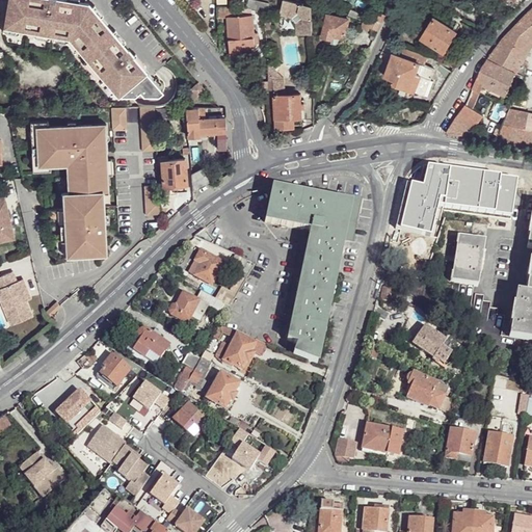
[(114,92),(118,96),(135,96),(140,91),(143,96),(159,96),(163,92),(133,56),(134,56),(128,50),(128,51),(88,4),(60,0),(7,0),(3,27),(20,30),(34,32),(51,35),(54,35),(69,37),(79,50),(87,60),(101,76),(104,79),(114,92)]
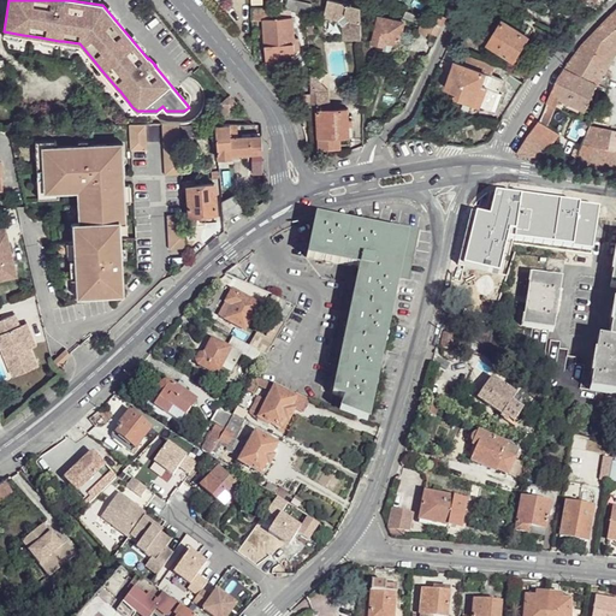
[(312,7),(289,0),(288,9),(309,16),(312,7)]
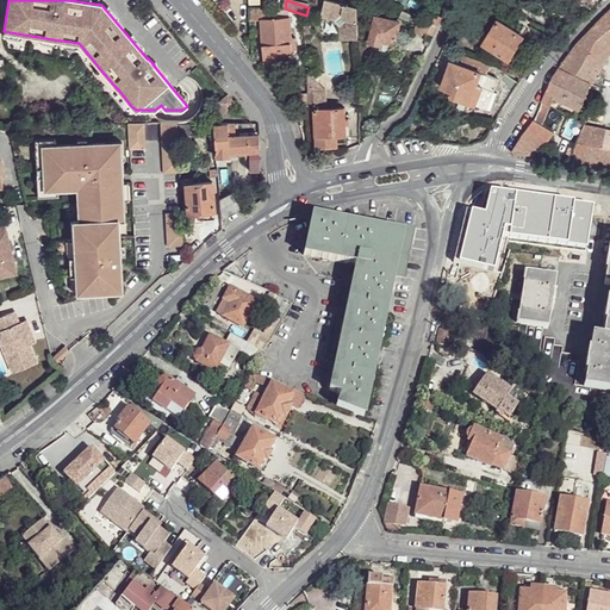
[(356,6),(331,0),(323,0),(319,16),(331,19),(340,26),(341,39),(342,39),(342,41),(358,41),(356,6)]
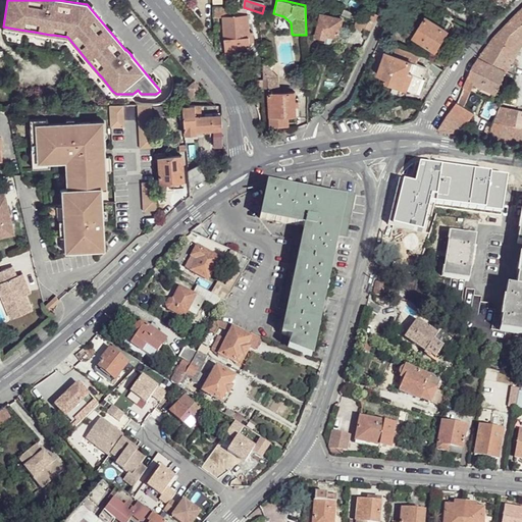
[(223,8),(214,7),(214,18),(224,16),(223,8)]
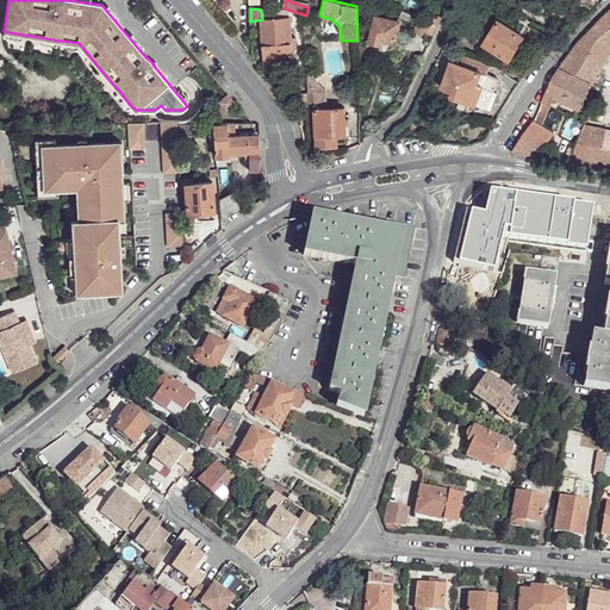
[(282,11),(261,10),(262,19),(263,44),(265,63),(293,62),(292,50),(297,49),(297,38),(290,38),(288,27),(287,11),(282,11)]
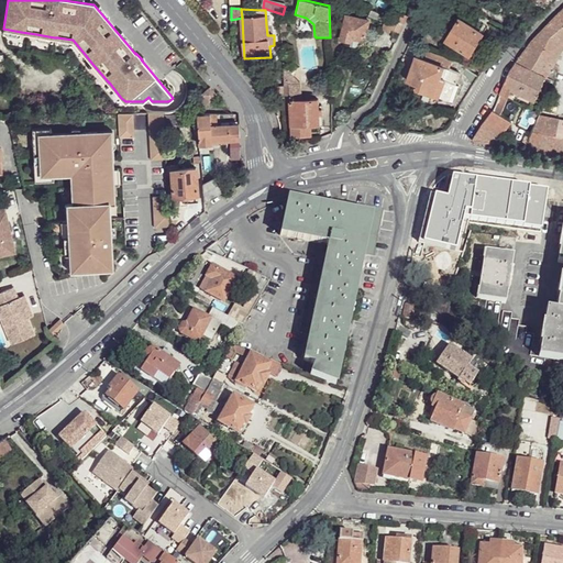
[(562,9),(531,41),(515,64),(545,77),(562,46),(562,9)]
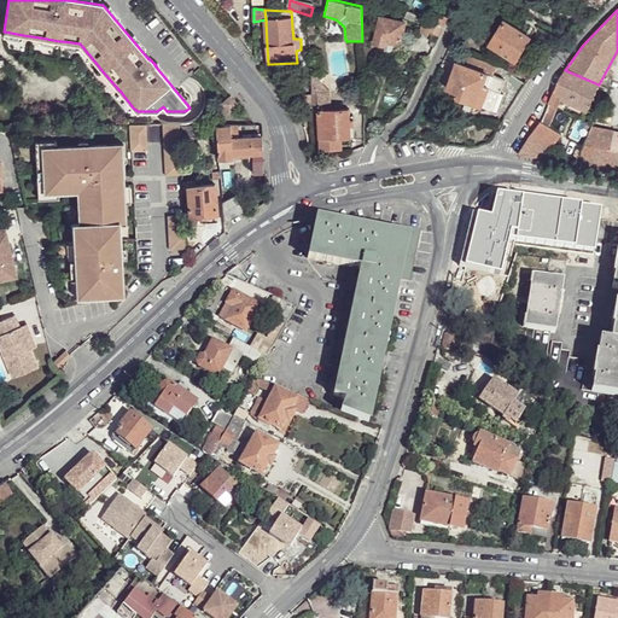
[(307,15),(291,11),(292,28),(307,27),(307,15)]
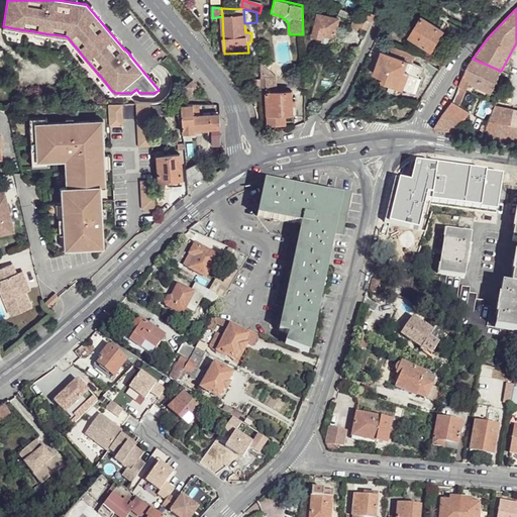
[(375,15),(363,9),(358,17),(371,22),(375,15)]
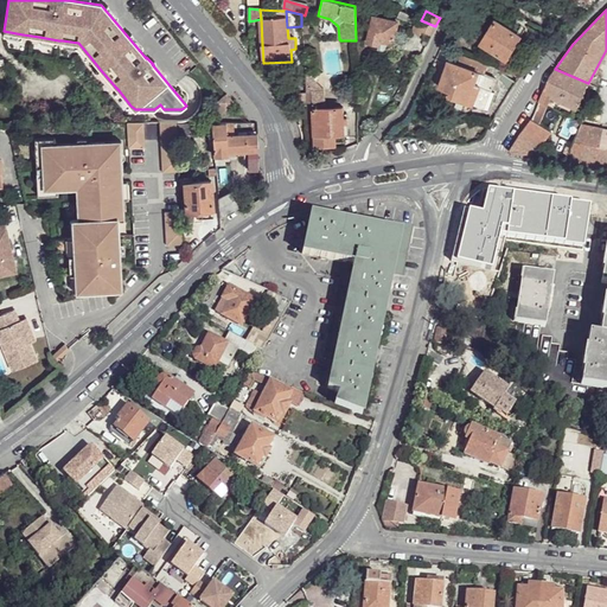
[(397,23),(372,18),(368,42),(379,44),(379,40),(393,43),(397,23)]
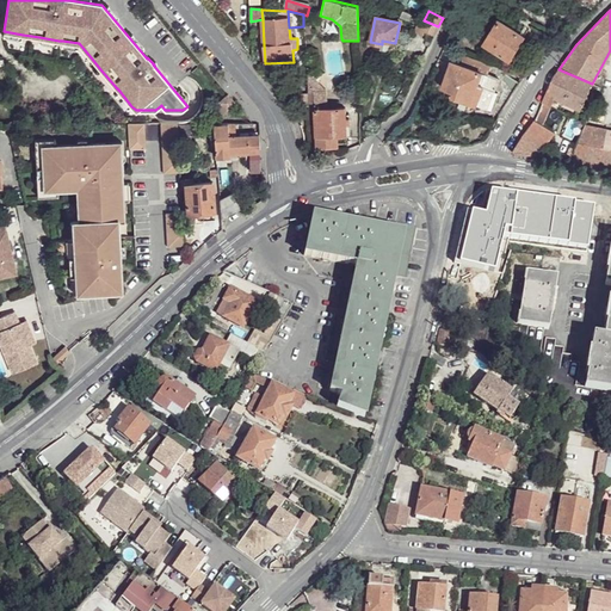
[(424,20),(419,18),(415,28),(433,36),(438,26),(424,20)]
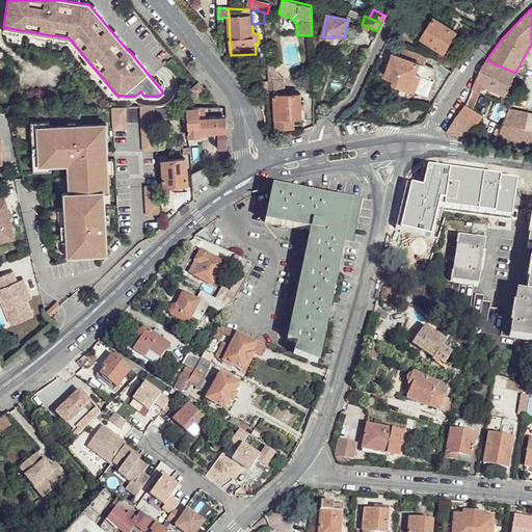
[(458,30),(435,17),(423,38),(445,51),(458,30)]
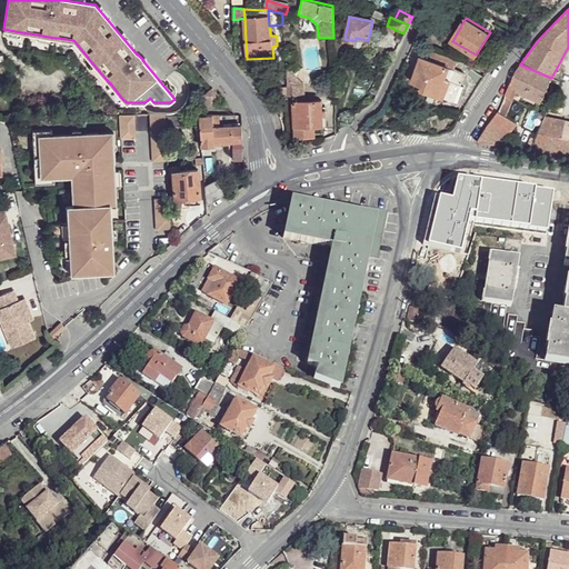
[(430,28),(422,25),(415,42),(422,46),(430,28)]
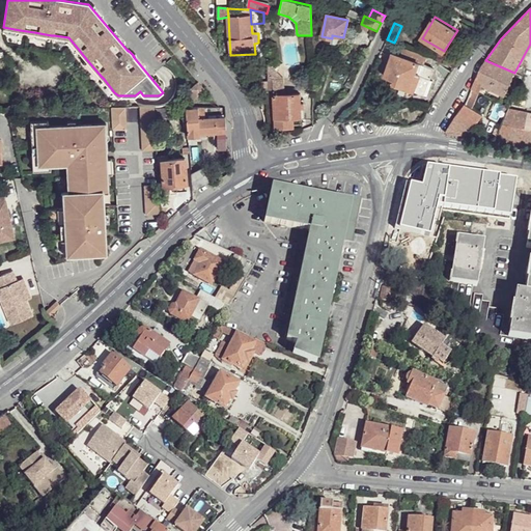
[(68,37),(54,35),(53,40),(66,44),(75,53),(79,50),(68,37)]
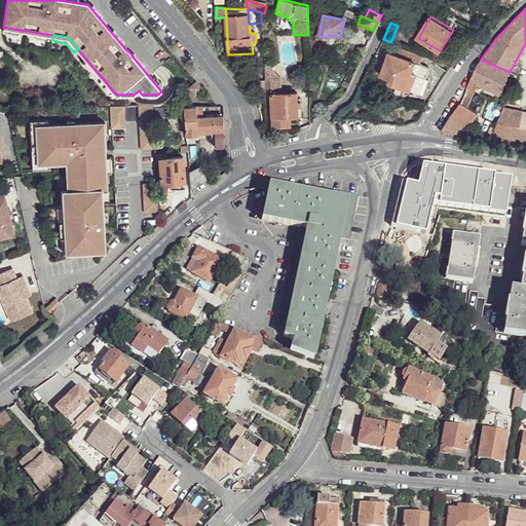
[(426,59),(401,48),(398,57),(423,66),(426,59)]
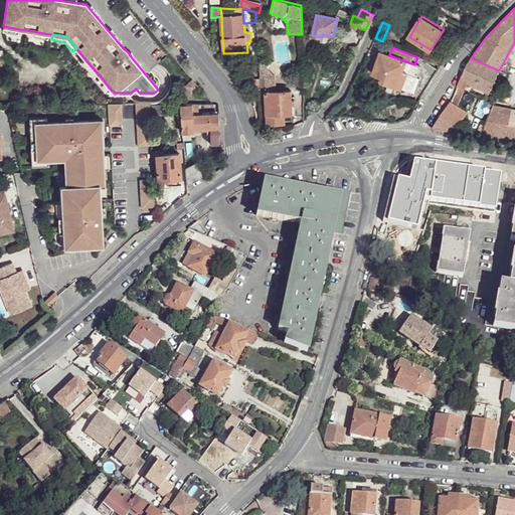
[(389,55),(382,52),(373,74),(383,77),(381,81),(412,94),(422,67),(421,67),(414,64),(389,55)]
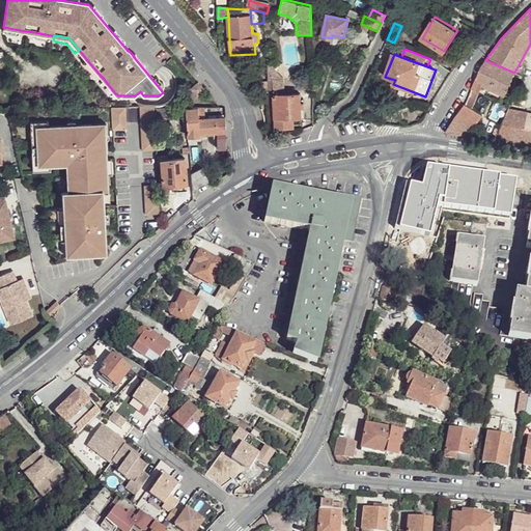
[(101,76),(87,60),(83,63),(96,80),(101,76)]
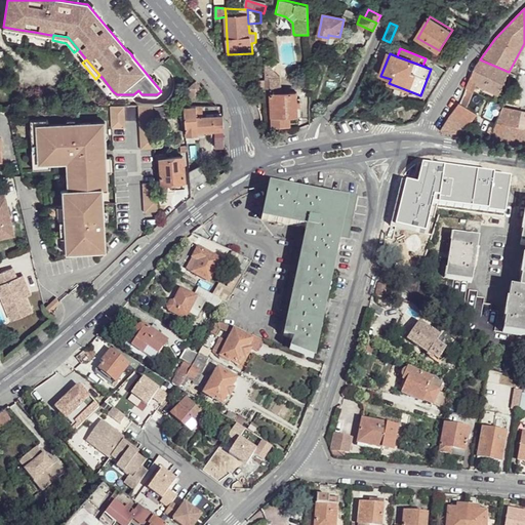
[(509,72),(480,59),(476,66),(467,87),(474,90),(476,84),(498,94),(509,72)]
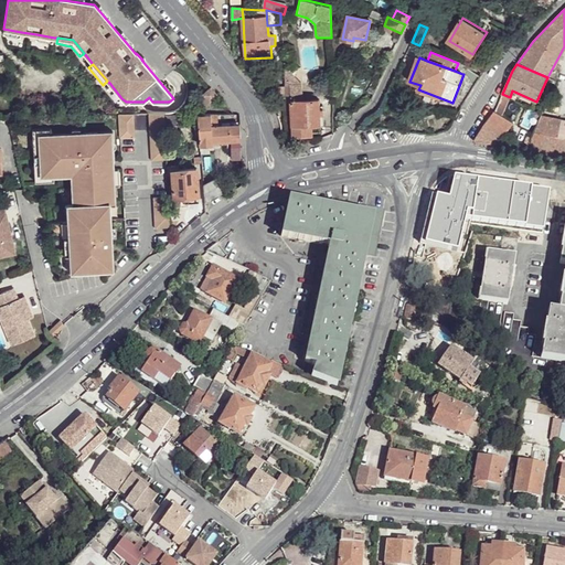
[(480,76),(466,67),(462,74),(464,74),(452,103),(460,108),(480,76)]
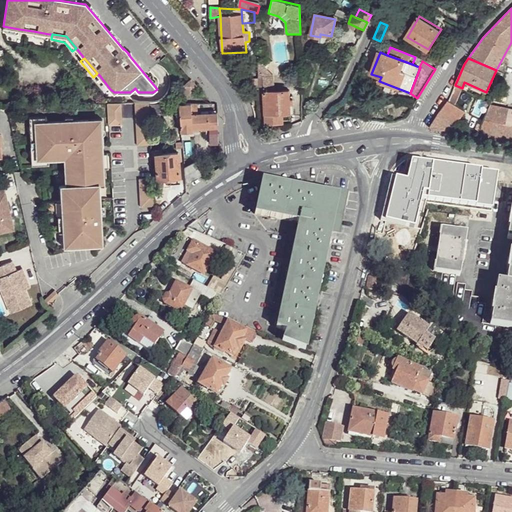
[(110,89),(100,76),(96,80),(106,92),(110,89)]
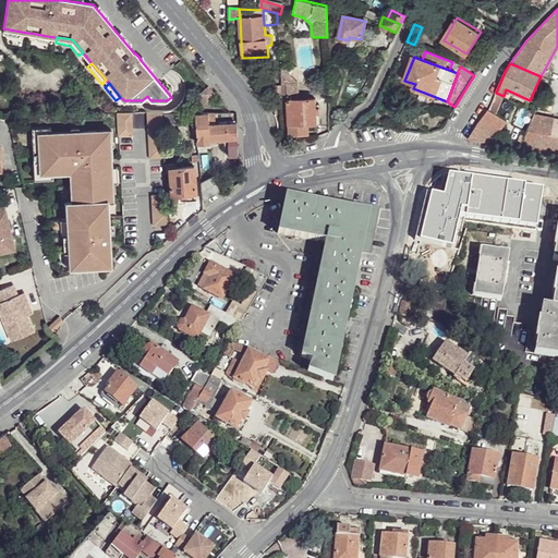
[(295,83),(281,84),(282,100),(288,100),(298,99),(295,83)]
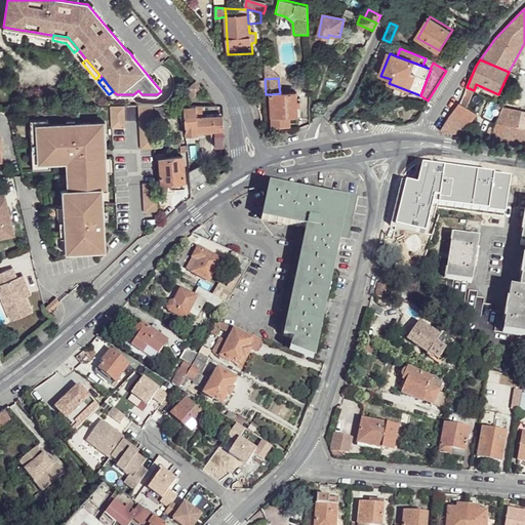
[(195,81),(188,87),(194,94),(201,88),(195,81)]
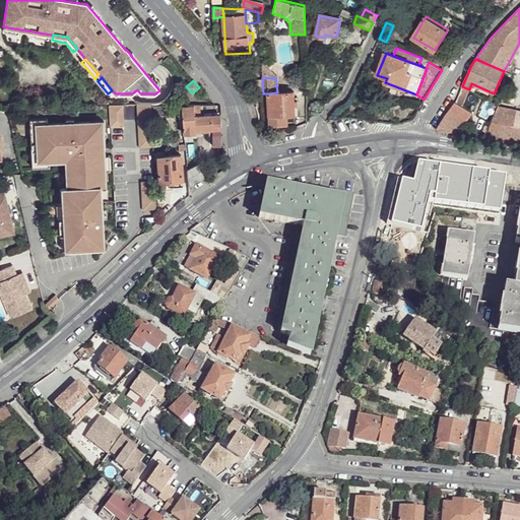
[(507,87),(502,85),(498,94),(502,96),(507,87)]
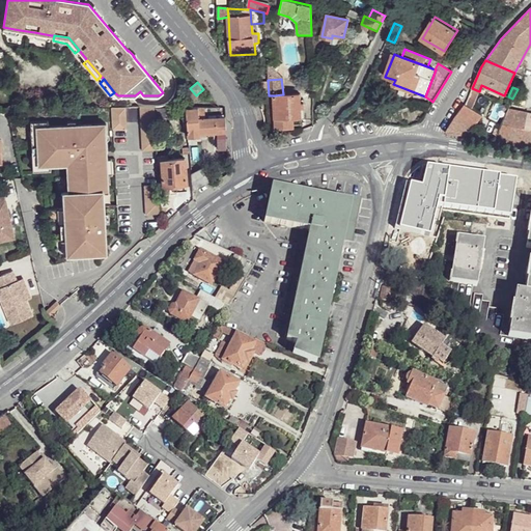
[(479,91),(472,88),(465,104),(471,108),(479,91)]
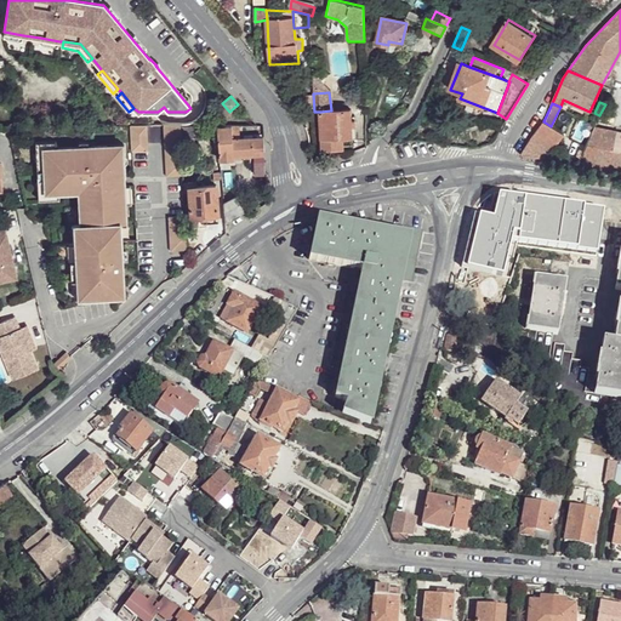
[(331,110),(320,112),(324,147),(353,144),(351,109),(331,110)]
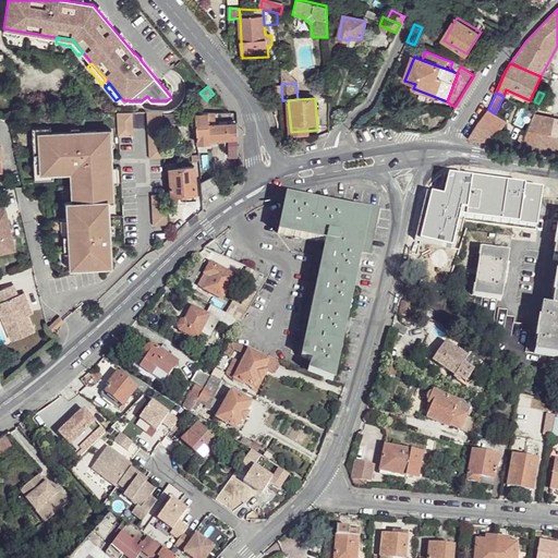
[(495,113),(488,109),(468,138),(490,144),(506,121),(495,113)]
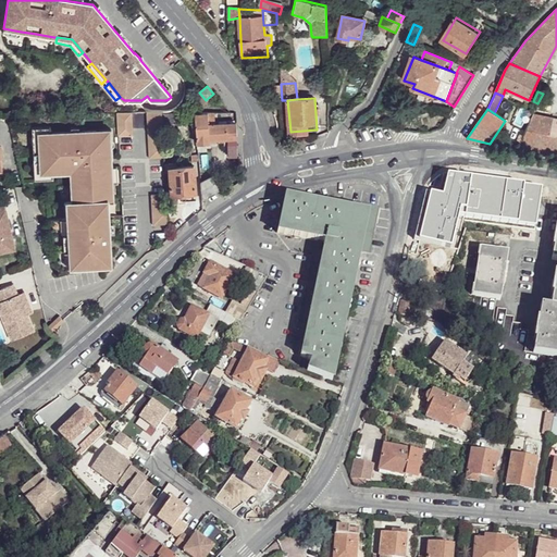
[(131,113),(116,113),(118,137),(133,136),(131,113)]
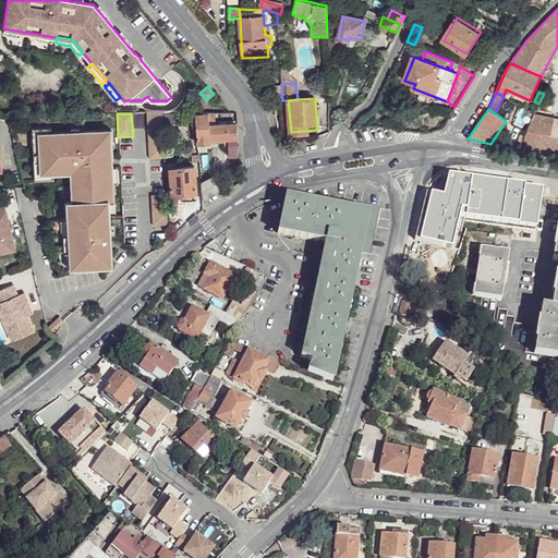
[(161,113),(146,113),(149,159),(165,159),(162,135),(161,113)]
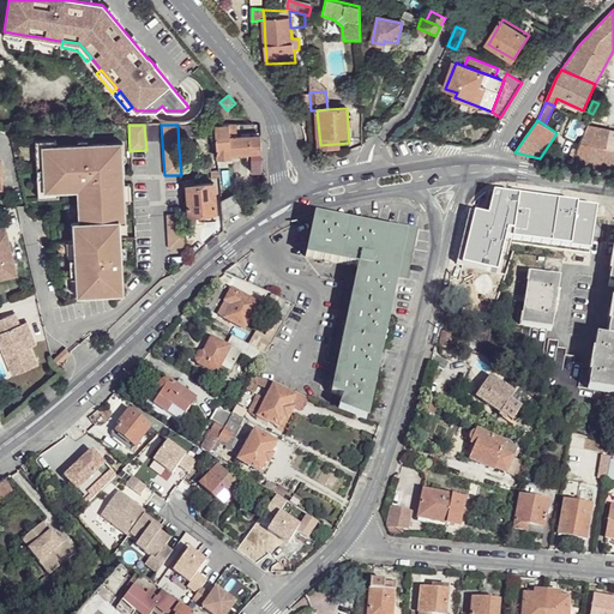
[(192,148),(192,125),(178,125),(179,149),(192,148)]
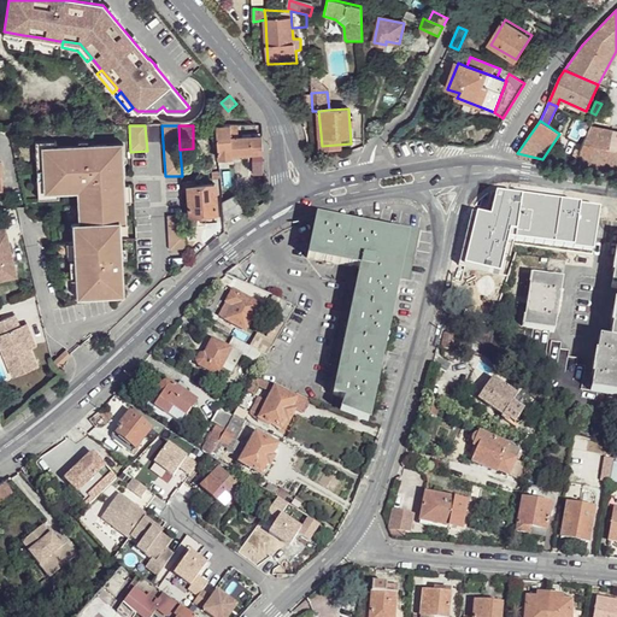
[(231,125),(216,125),(219,159),(233,159),(233,154),(233,139),(231,125)]
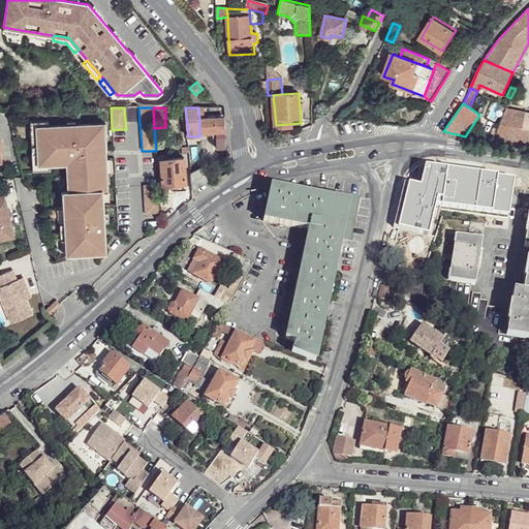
[(528,113),(506,109),(499,124),(528,129),(528,113)]
